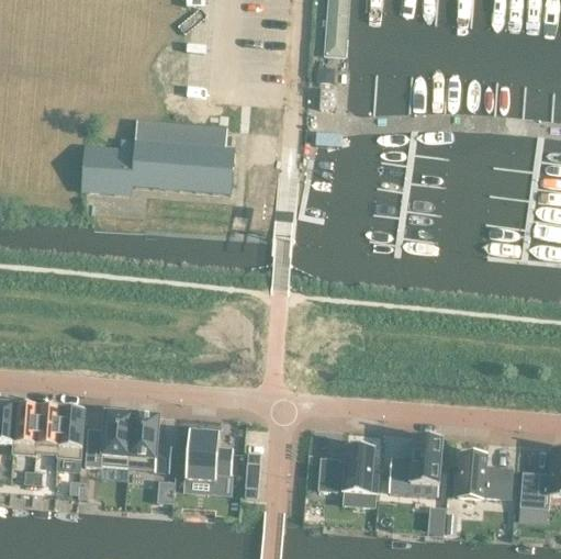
[(327,0),(324,57),(346,58),(349,0),(327,0)]
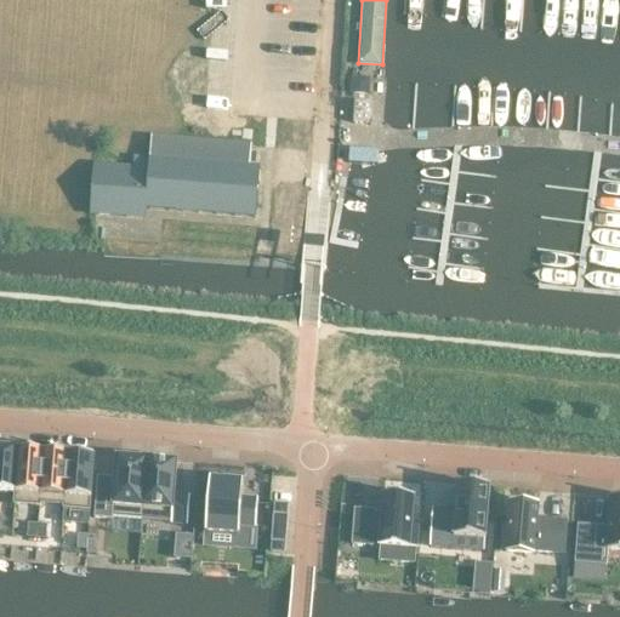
[(369,96),(354,96),(353,119),(368,120),(369,96)]
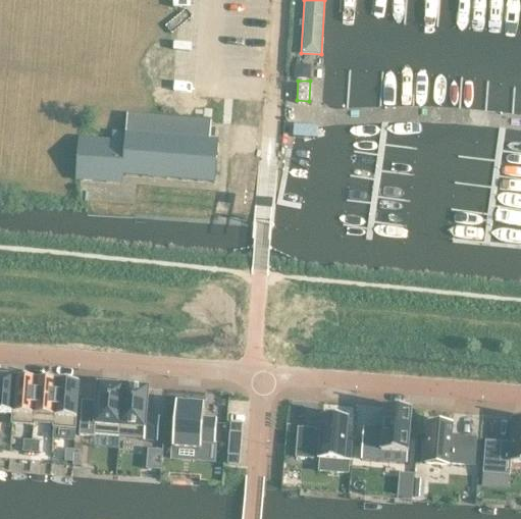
[(80,135),(76,176),(107,178),(108,170),(216,179),(219,138),(211,137),(213,118),(127,111),(126,128),(112,127),(112,137),(80,135)]
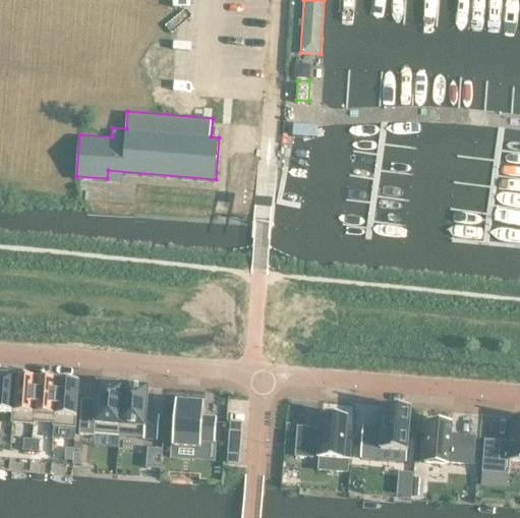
[(0,372),(0,409),(12,411),(13,411),(16,375),(0,372)]
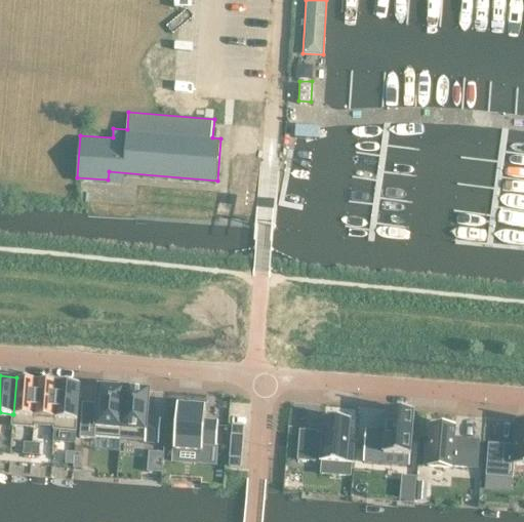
[(12,414),(12,424),(35,426),(35,424),(34,424),(38,378),(16,377),(13,414),(12,414)]
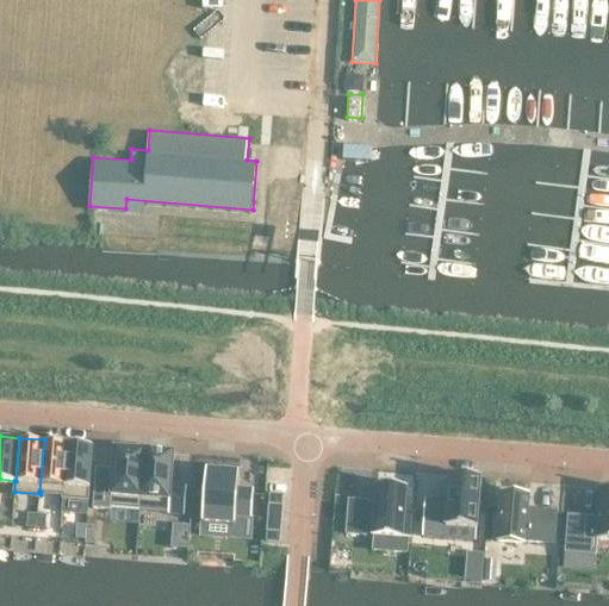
[(44,439),(39,492),(41,492),(63,493),(64,493),(68,442),(44,439)]
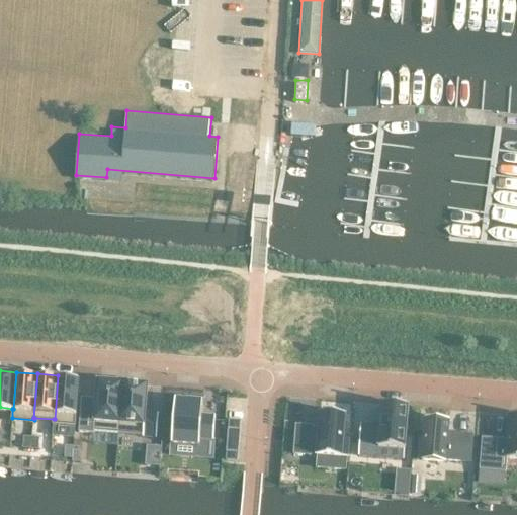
[(54,419),(53,421),(76,423),(79,377),(58,375),(55,419),(54,419)]
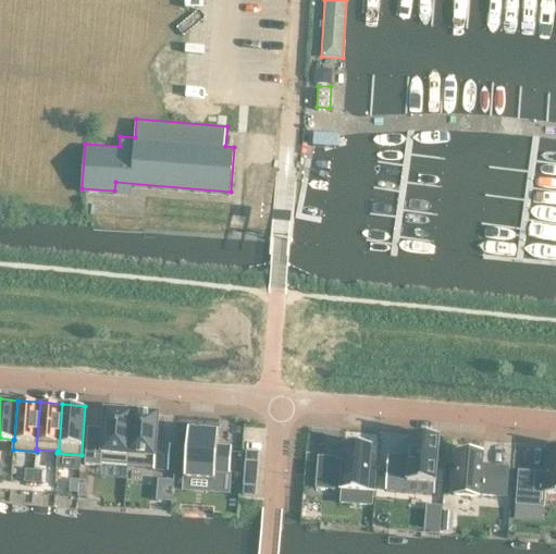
[(106,407),(101,460),(128,463),(133,409),(106,407)]
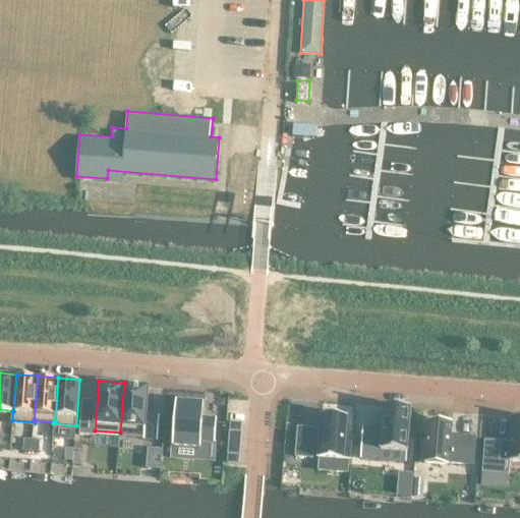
[(124,383),(120,433),(145,435),(145,437),(158,438),(160,413),(147,412),(149,385),(124,383)]
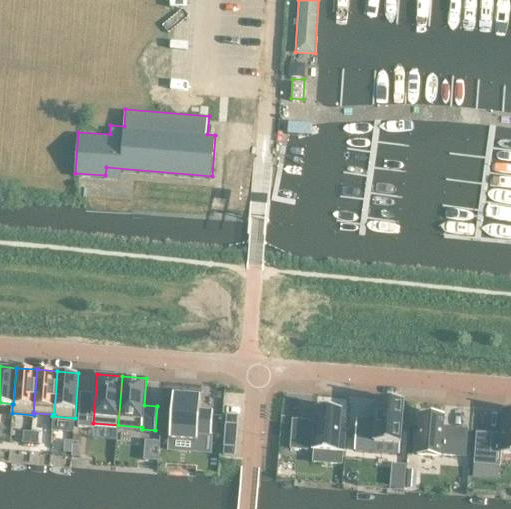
[(174,392),(170,436),(198,438),(198,431),(211,432),(213,408),(200,407),(201,394),(174,392)]
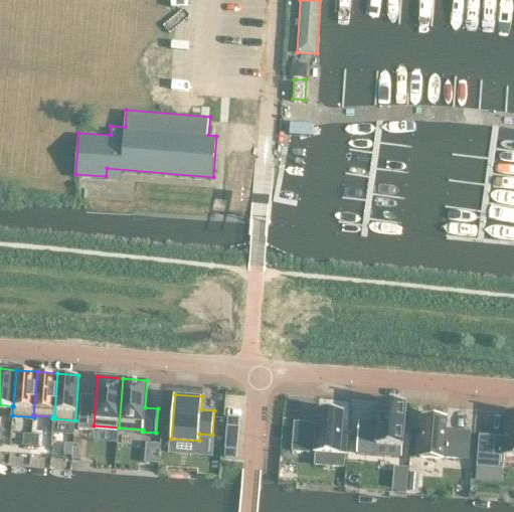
[(359,419),(357,450),(402,454),(406,400),(380,398),(378,423),(373,422),(373,420),(359,419)]
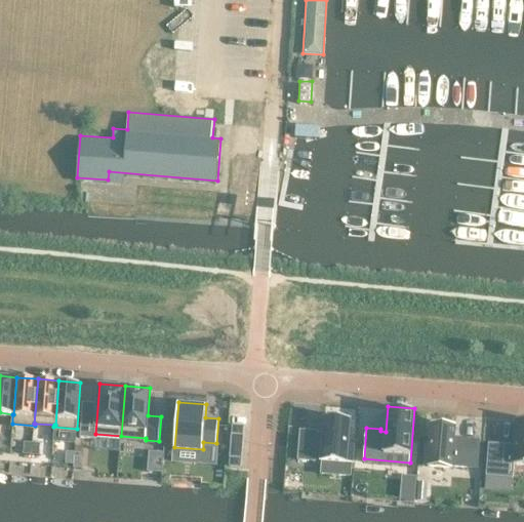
[(301,429),(299,457),(316,458),(316,456),(322,456),(321,458),(352,462),(355,433),(349,432),(350,415),(325,413),(323,432),(317,432),(318,430),(301,429)]
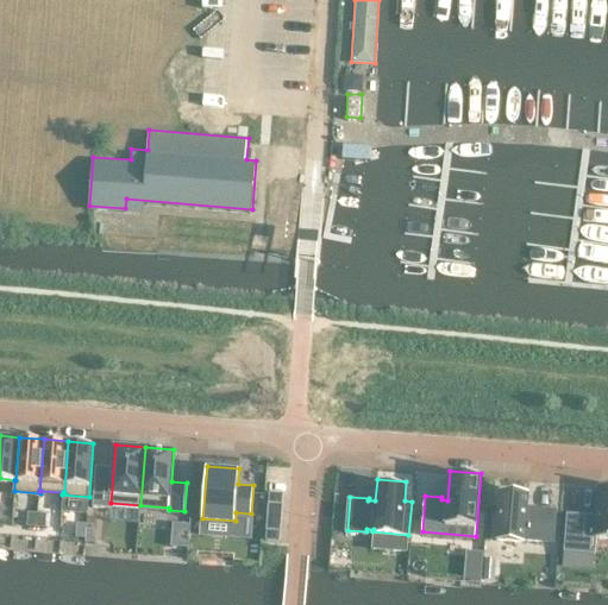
[(568,511),(564,549),(596,552),(597,535),(607,536),(607,484),(600,483),(597,514),(595,512),(595,515),(583,514),(583,512),(581,512),(581,514),(569,512),(569,511),(568,511)]
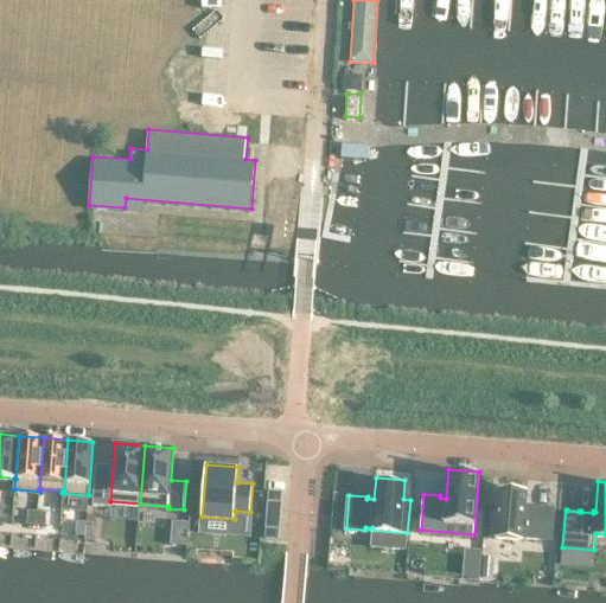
[(498,486),(495,536),(523,538),(523,536),(552,538),(554,506),(525,504),(527,488),(498,486)]
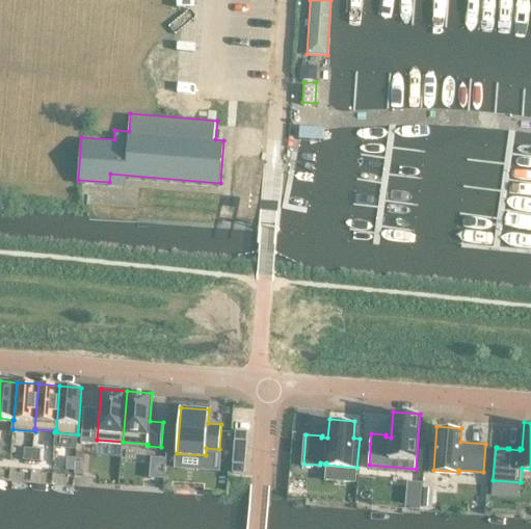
[(25,446),(24,458),(32,458),(33,446),(25,446)]
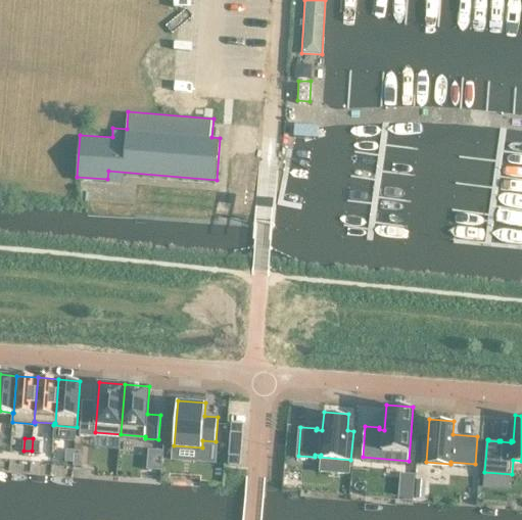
[(33,438),(32,451),(40,452),(41,439),(33,438)]
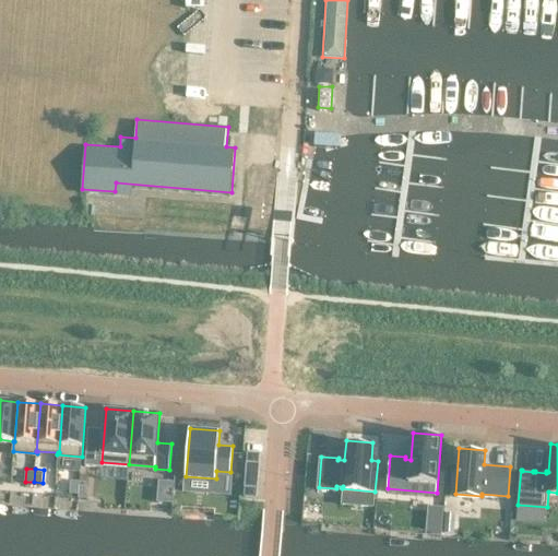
[(71,478),(70,492),(79,492),(80,483),(80,478),(71,478)]
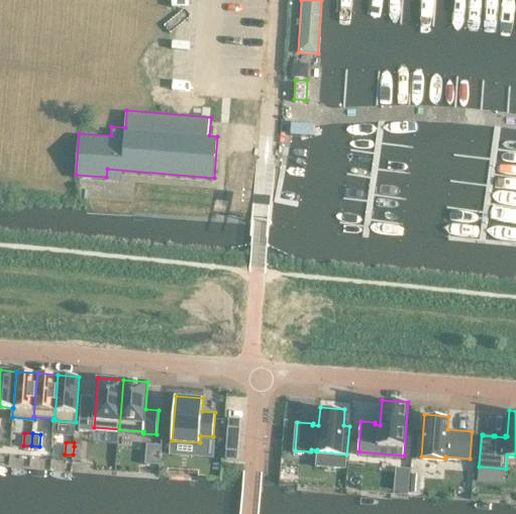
[(159,463),(161,443),(147,442),(146,461),(159,463)]
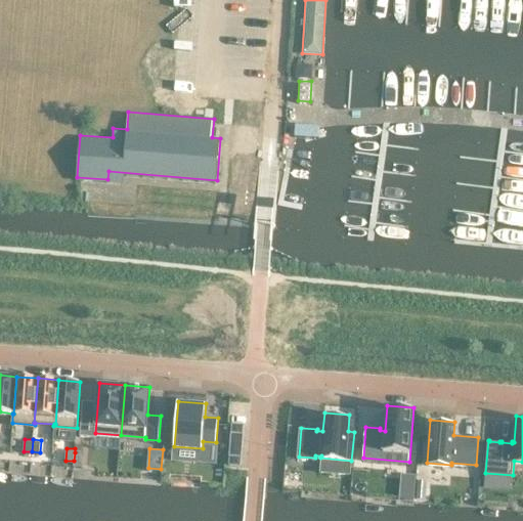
[(74,461),(74,465),(82,466),(83,453),(75,452),(74,461)]
